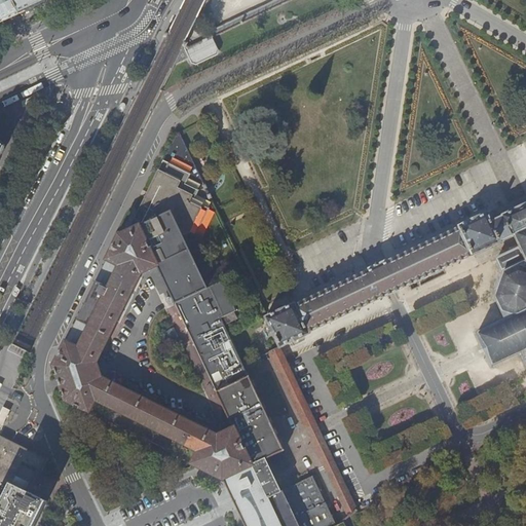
[(0,0),(0,23),(19,14),(12,1),(12,0),(0,0)]
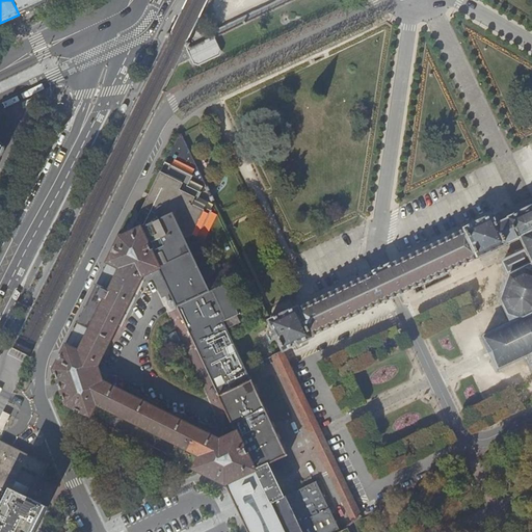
[(12,0),(12,1),(19,15),(44,2),(48,0),(12,0)]
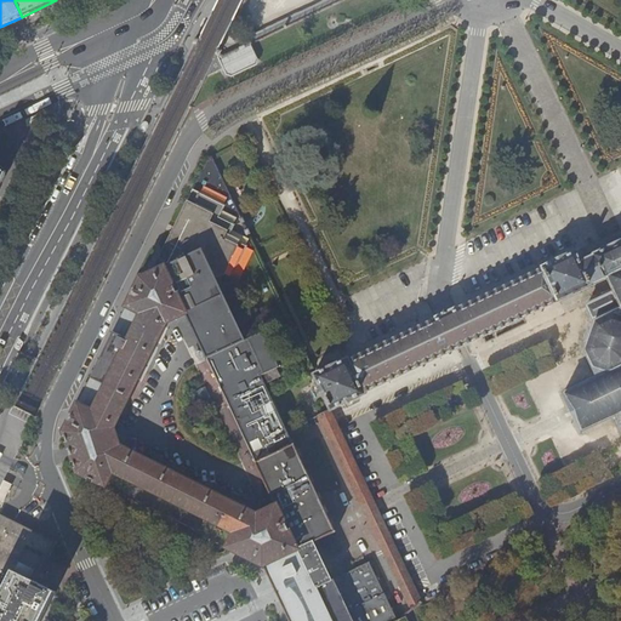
[(226,77),(231,78),(252,68),(255,62),(246,45),(223,55),(221,53),(218,57),(217,56),(206,78),(223,69),(226,77)]
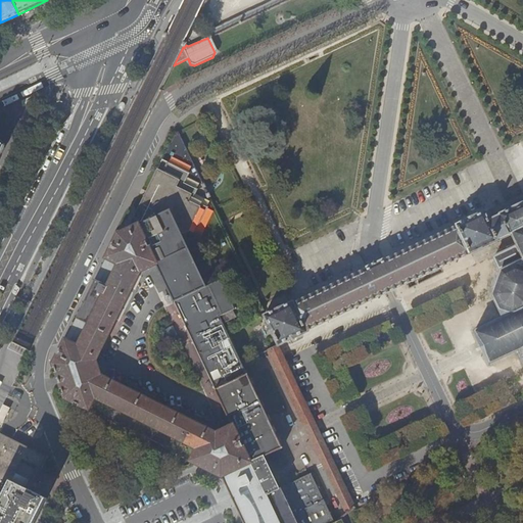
[(170,210),(182,235),(189,231),(194,234),(207,205),(191,197),(196,188),(184,181),(188,171),(167,161),(149,197),(146,196),(135,219),(138,220),(141,224),(170,210)]
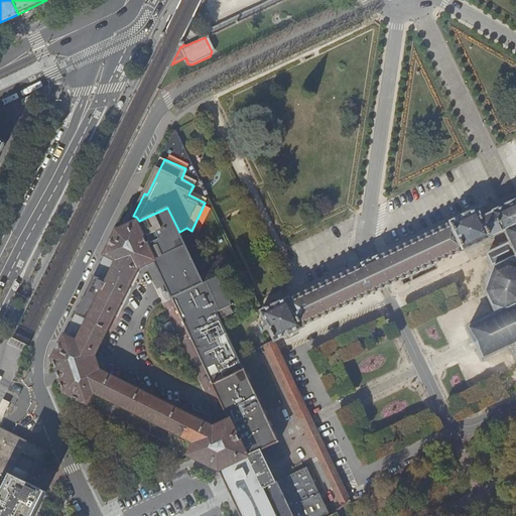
[(515,201),(511,204),(504,207),(500,209),(497,210),(496,208),(494,209),(495,211),(494,212),(495,213),(485,218),(494,238),(495,237),(498,236),(507,231),(508,231),(515,226),(515,201)]
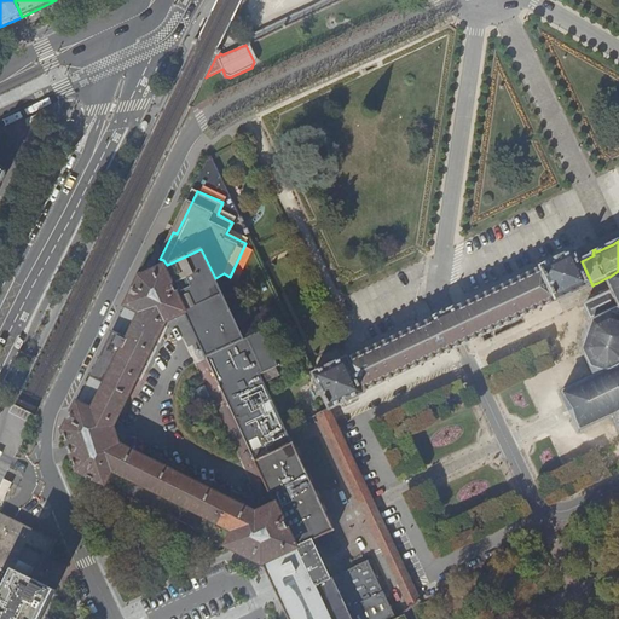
[(261,331),(244,339),(215,278),(201,249),(167,265),(140,277),(64,431),(63,431),(64,433),(67,443),(68,445),(70,452),(71,456),(71,458),(73,458),(76,468),(75,469),(76,470),(91,479),(262,565),(287,553),(312,541),(334,530),(294,444),(293,444),(265,383),(281,376),(276,368),(279,366),(261,331)]
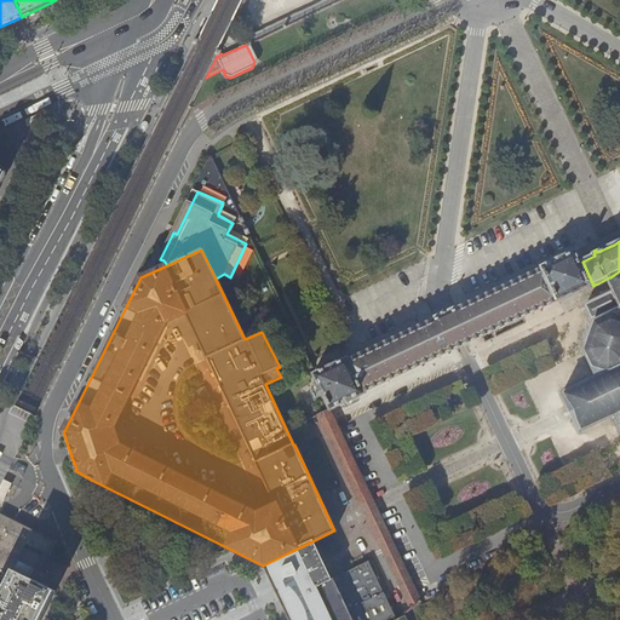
[(329,409),(331,411),(333,409),(333,408),(344,403),(361,395),(361,396),(365,395),(365,394),(363,392),(379,385),(458,349),(463,346),(465,345),(468,344),(549,306),(557,303),(593,286),(583,262),(578,254),(578,253),(577,250),(573,252),(574,252),(557,259),(545,265),(541,267),(541,268),(543,269),(499,290),(460,308),(460,306),(457,308),(452,309),(453,311),(452,311),(447,314),(440,317),(438,315),(435,317),(432,319),(434,320),(349,360),(348,359),(348,357),(344,360),(316,373),(313,374),(314,378),(315,377),(328,407),(328,408),(329,409)]
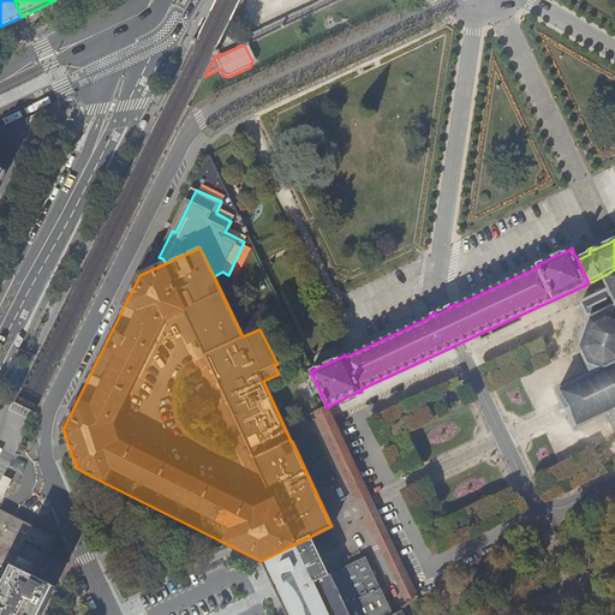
[(597,292),(597,296),(590,298),(583,302),(584,304),(590,320),(580,346),(589,365),(593,375),(562,388),(559,390),(568,411),(577,428),(580,427),(610,412),(614,421),(614,269),(605,275),(604,275),(593,281),(598,291),(597,292)]
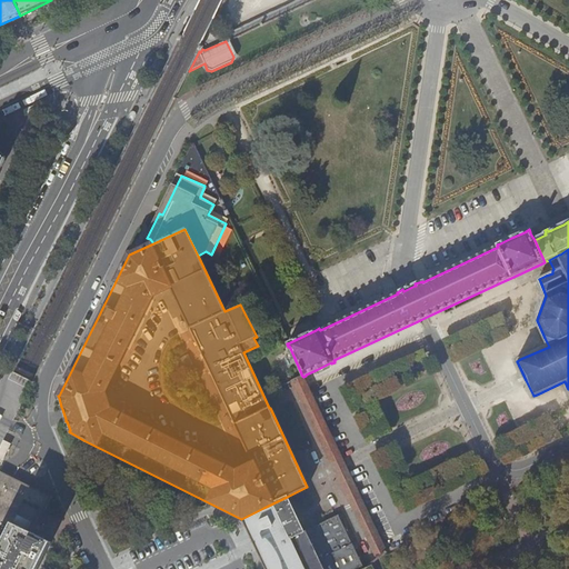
[(301,375),(292,379),(332,466),(357,516),(366,536),(377,558),(378,561),(387,552),(348,470),(349,470),(345,460),(343,458),(342,458),(303,377),(302,376),(301,375)]
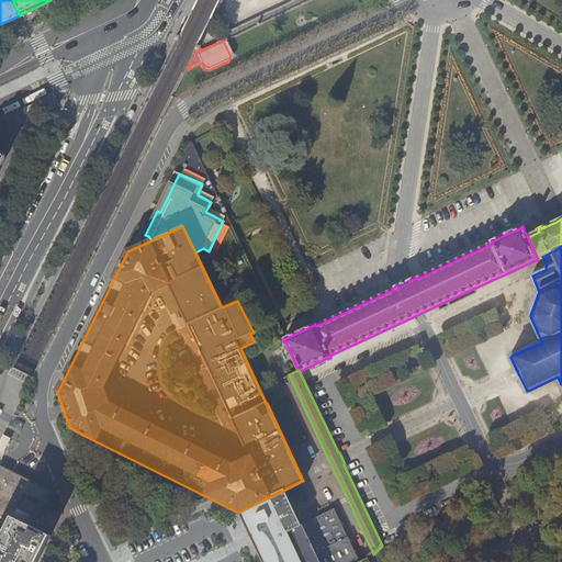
[(0,440),(0,452),(2,454),(10,438),(3,435),(0,440)]
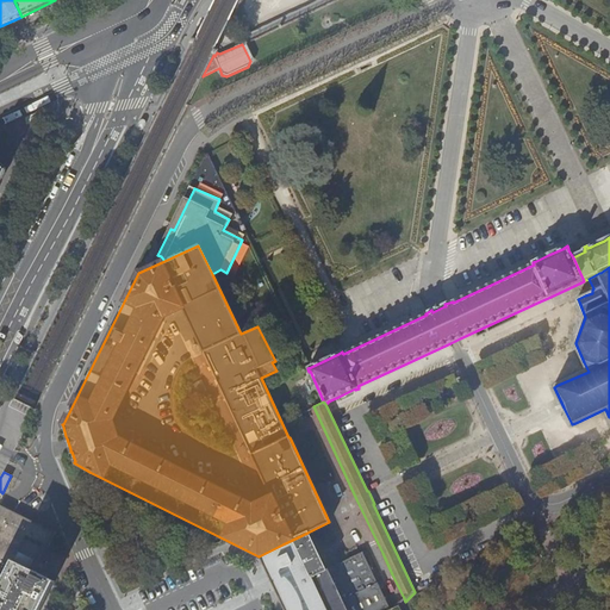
[(0,553),(31,570),(36,561),(18,552),(22,545),(26,536),(29,537),(44,545),(49,547),(55,533),(0,504),(0,553)]
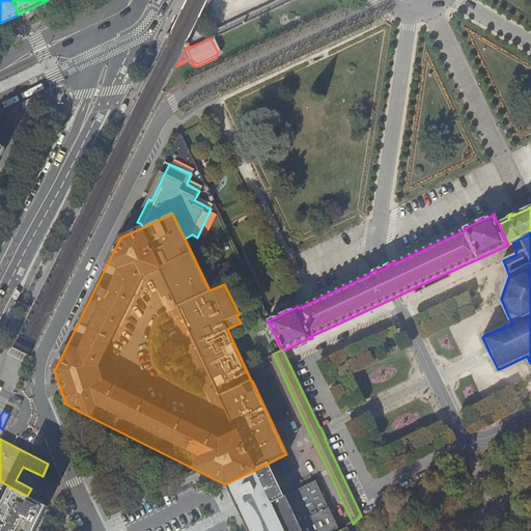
[(246,474),(225,484),(234,505),(247,530),(336,530),(338,530),(315,481),(283,498),(277,484),(268,464),(246,474)]
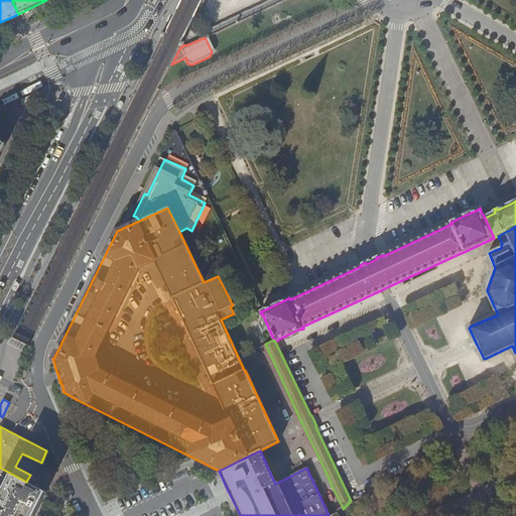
[(26,482),(0,468),(0,485),(3,488),(0,494),(0,515),(34,515),(46,492),(26,482)]
